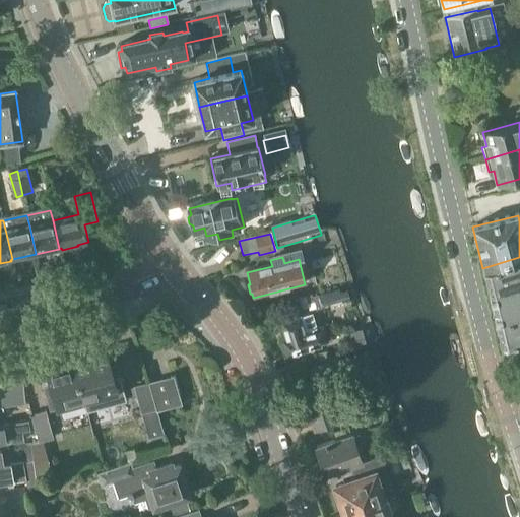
[(519,257),(482,268),(490,297),(495,296),(499,291),(519,284),(519,257)]
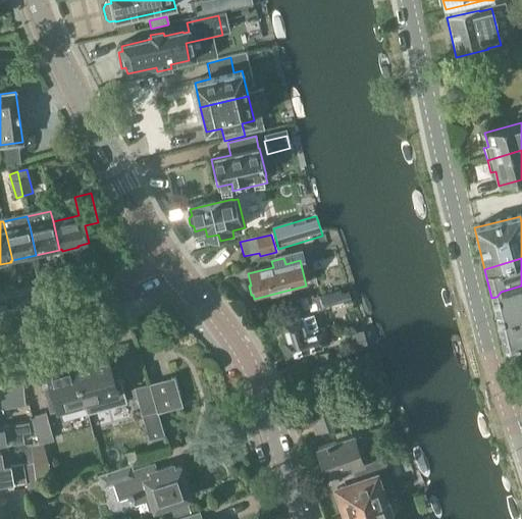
[(499,325),(521,319),(521,286),(501,292),(497,297),(491,298),(499,325)]
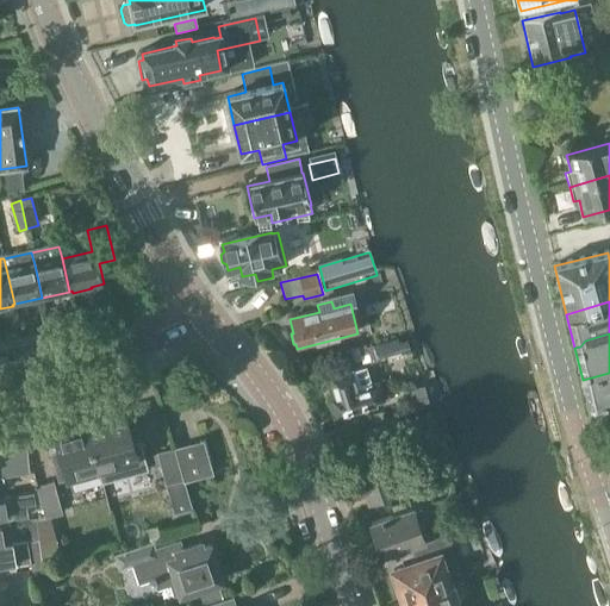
[(406,339),(374,347),(379,364),(387,362),(388,366),(412,360),(406,339)]
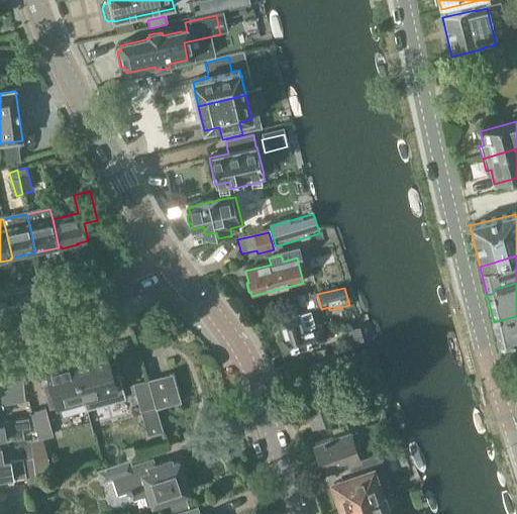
[(299,316),(280,320),(284,337),(280,338),(284,352),(323,343),(320,329),(315,330),(311,314),(300,316),(299,316)]
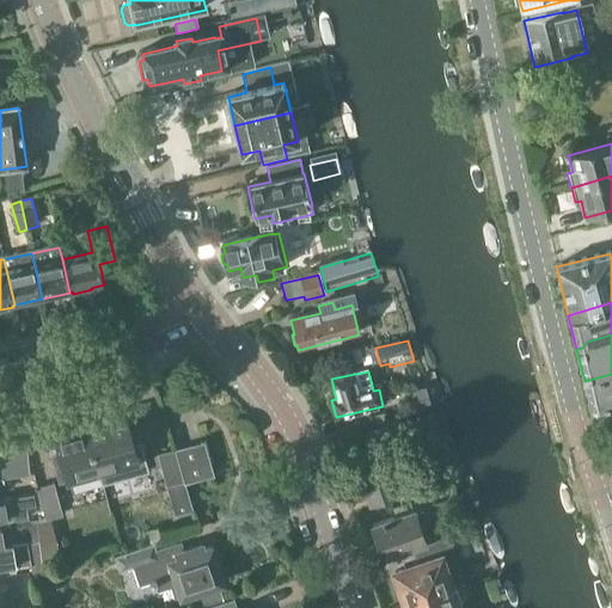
[(611,374),(585,381),(592,407),(611,401),(611,374)]
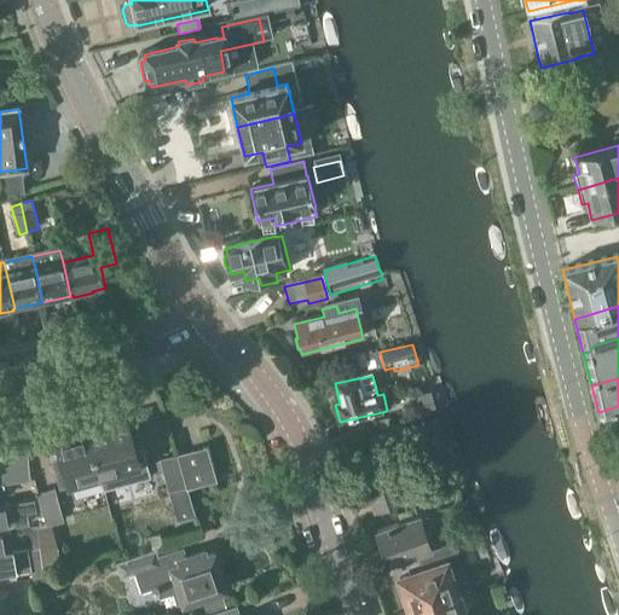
[(437,413),(431,394),(412,399),(418,419),(437,413)]
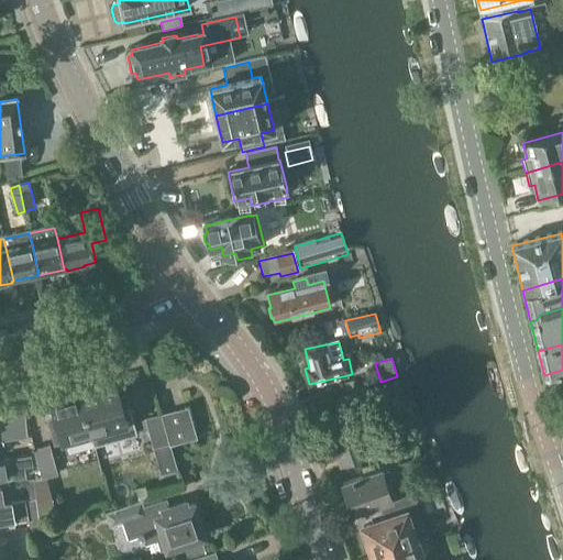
[(80,394),(94,436),(134,425),(130,409),(123,410),(116,384),(80,394)]
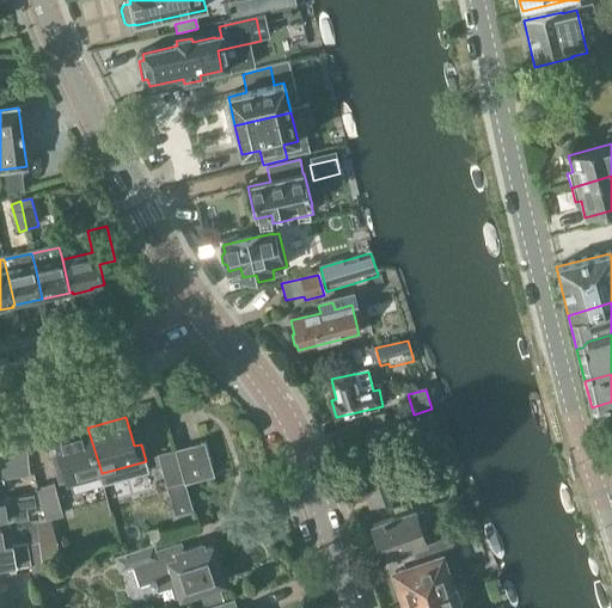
[(0,480),(30,477),(28,454),(5,458),(0,427),(0,480)]
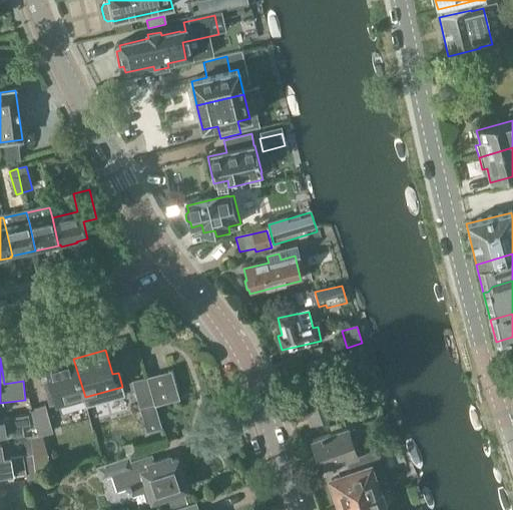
[(85,397),(73,359),(46,366),(51,382),(43,385),(49,407),(85,397)]
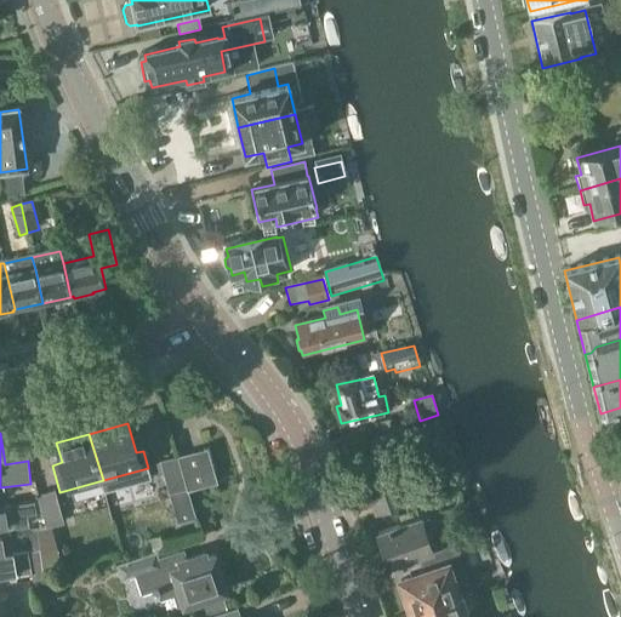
[(177,458),(188,492),(218,485),(209,450),(177,458)]
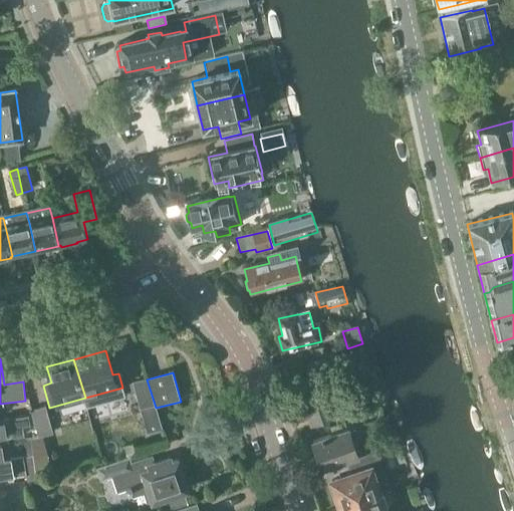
[(162,431),(147,379),(132,384),(146,435),(162,431)]
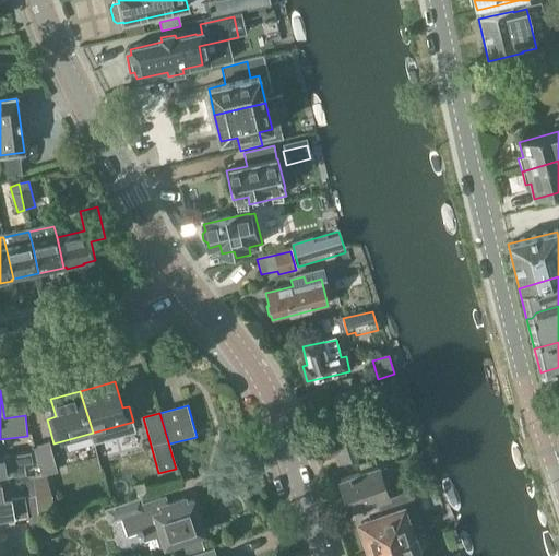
[(354,425),(326,435),(339,466),(366,457),(354,425)]
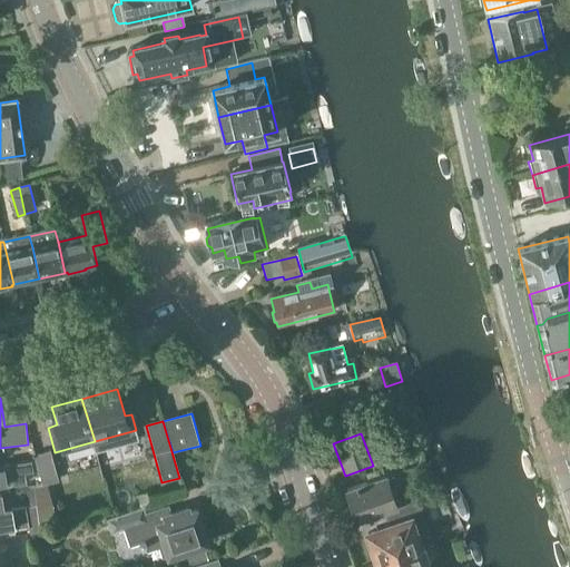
[(50,452),(35,457),(43,487),(59,482),(50,452)]
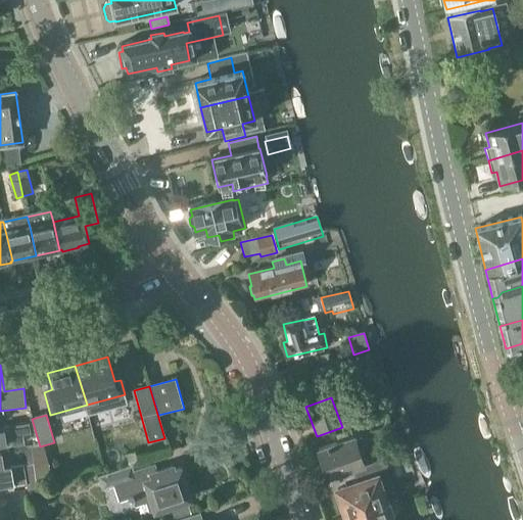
[(29,424),(0,428),(0,448),(25,444),(22,436),(31,434),(29,424)]
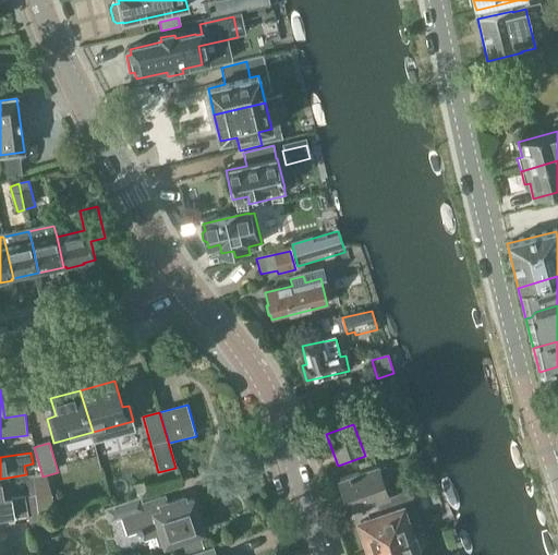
[(340,481),(350,510),(398,494),(391,475),(381,479),(377,468),(340,481)]
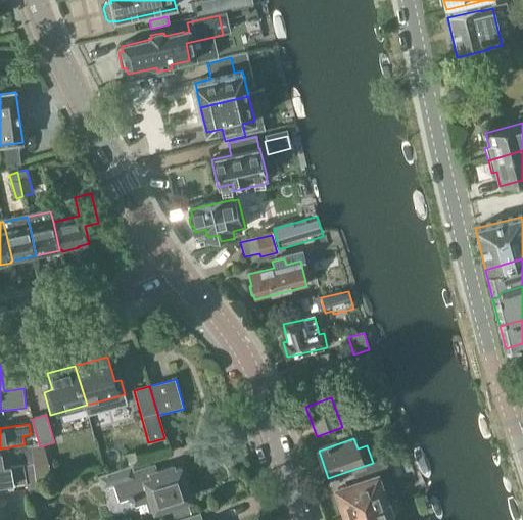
[(32,448),(26,450),(28,467),(34,466),(32,448)]
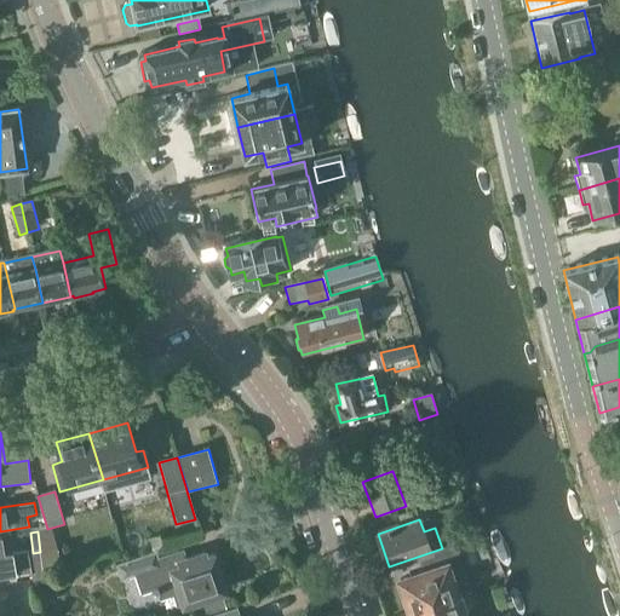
[(11,535),(0,536),(0,559),(13,557),(13,556),(11,535)]
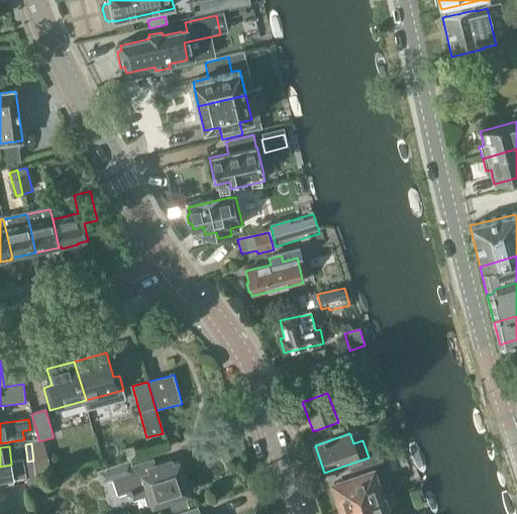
[(179,464),(177,465),(173,466),(171,461),(152,468),(150,459),(133,465),(131,459),(100,469),(104,482),(116,479),(121,494),(129,491),(130,493),(132,495),(133,500),(144,496),(147,506),(188,493),(179,464)]
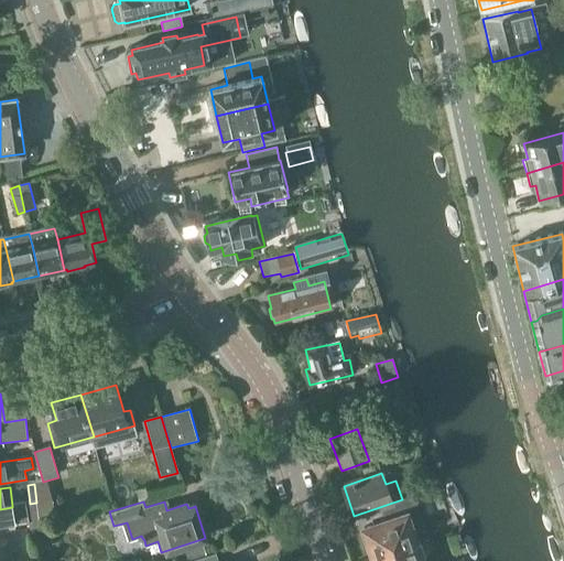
[(12,507),(0,509),(0,528),(29,525),(26,504),(12,506),(12,507)]
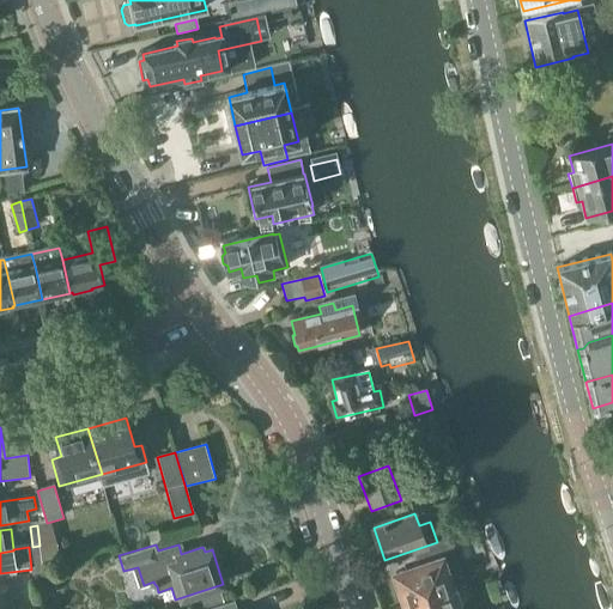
[(441,559),(395,574),(400,589),(399,592),(401,602),(406,604),(406,607),(424,601),(451,591),(441,559)]
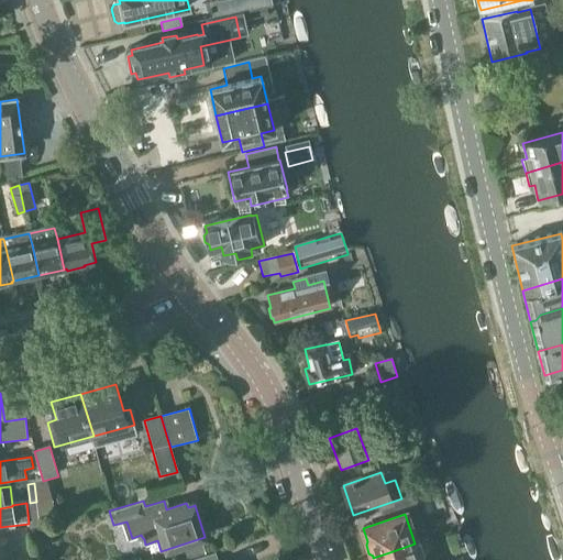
[(12,559),(9,540),(0,540),(0,559),(12,559)]
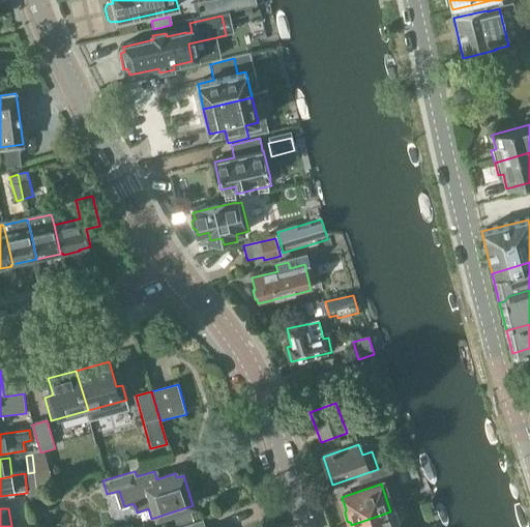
[(395,526),(390,511),(366,520),(351,525),(352,526),(395,526)]
